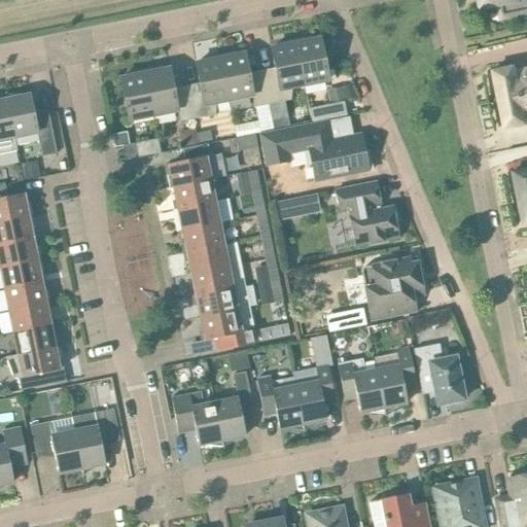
[(496,6),(499,20),(520,14),(517,0),(476,0),(479,9),(496,6)]
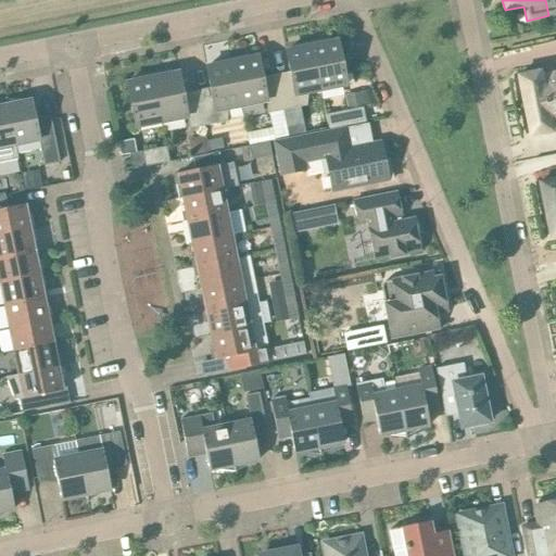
[(311,42),(320,90),(346,85),(338,41),(329,42),(328,38),(311,42)]
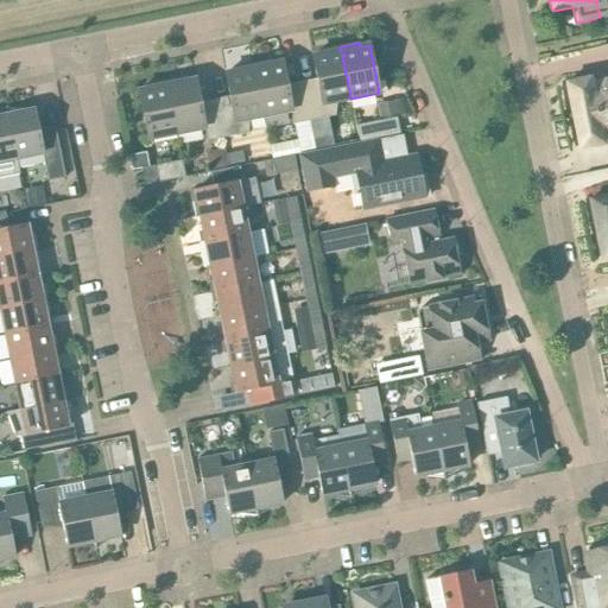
[(304,92),(310,121),(336,115),(336,101),(350,99),(340,46),(322,50),(322,55),(312,56),(318,89),(304,92)]
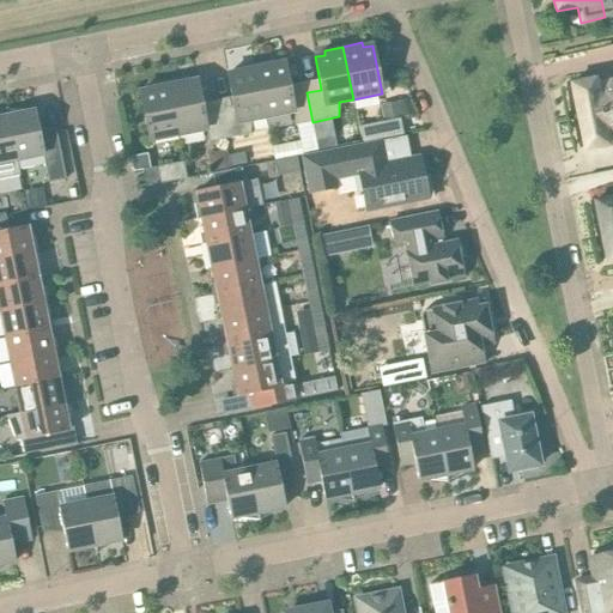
[(255,64),(266,116),(293,111),(296,125),(313,122),(307,92),(292,96),(285,62),(274,65),(274,60),(255,64)]
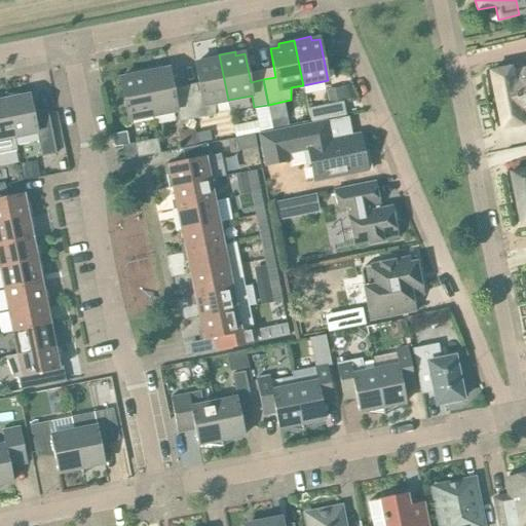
[(228,100),(219,54),(202,58),(203,62),(194,64),(200,91),(188,95),(193,119),(215,115),(216,103),(228,100)]
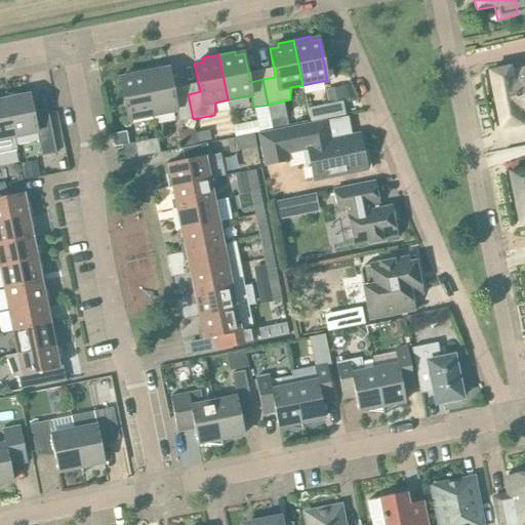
[(144,70),(153,115),(176,110),(178,122),(193,119),(188,94),(174,96),(169,69),(160,71),(159,67),(144,70)]
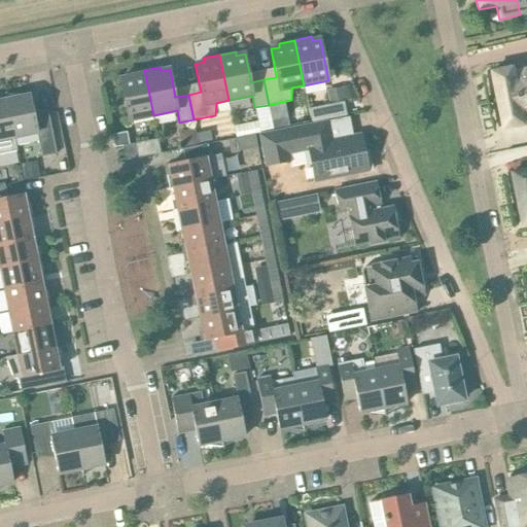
[(512,67),(491,72),(497,100),(526,94),(526,68),(513,71),(512,67)]
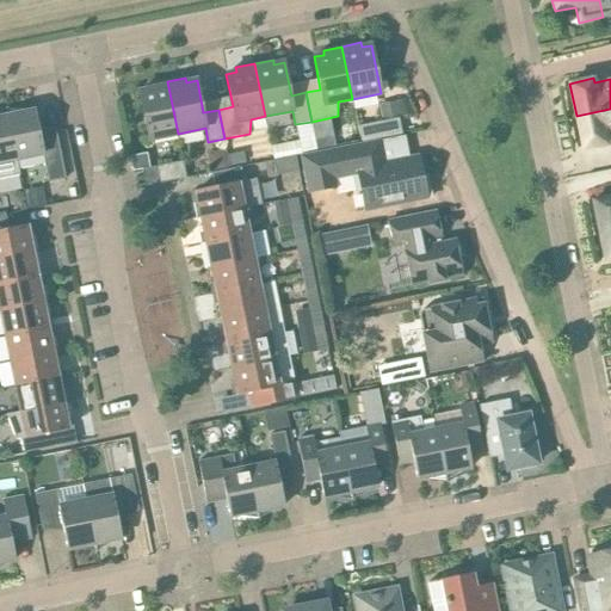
[(139,92),(148,140),(178,134),(167,81),(148,85),(149,90),(139,92)]
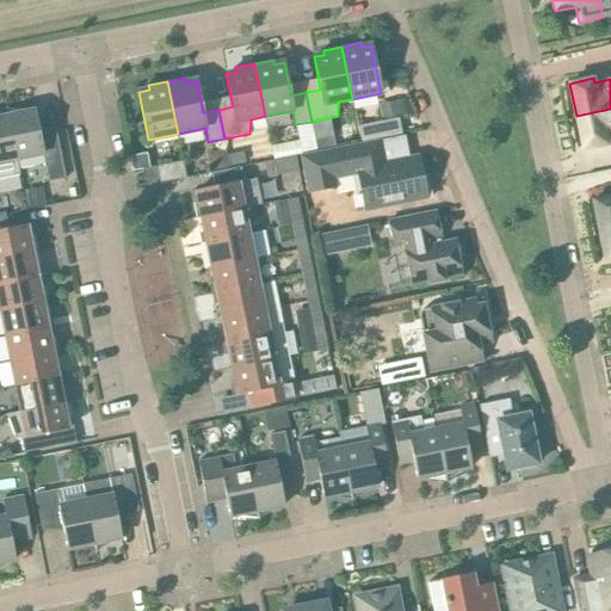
[(408,98),(378,105),(382,121),(415,113),(408,98)]
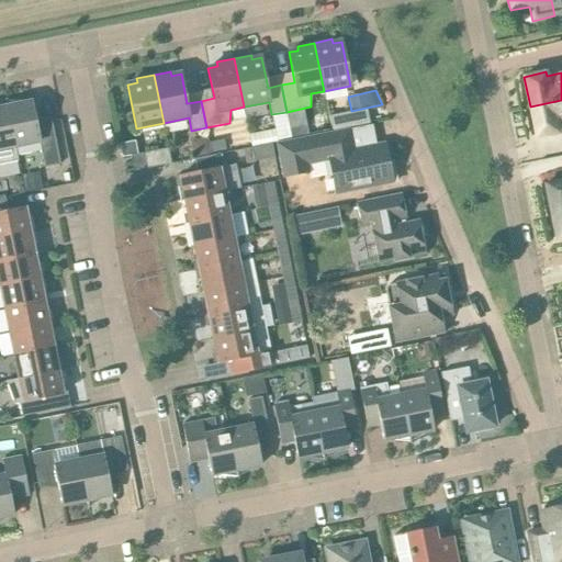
[(0,165),(19,161),(18,156),(15,146),(6,99),(6,100),(0,102),(0,165)]
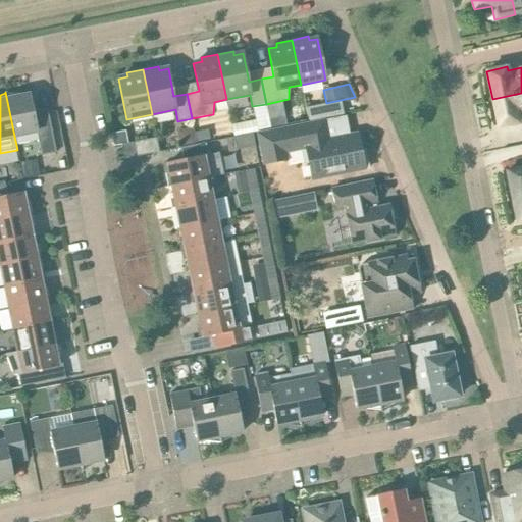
[(48,112),(35,115),(31,95),(6,93),(6,92),(5,92),(14,136),(16,145),(39,140),(42,155),(56,153),(48,112)]
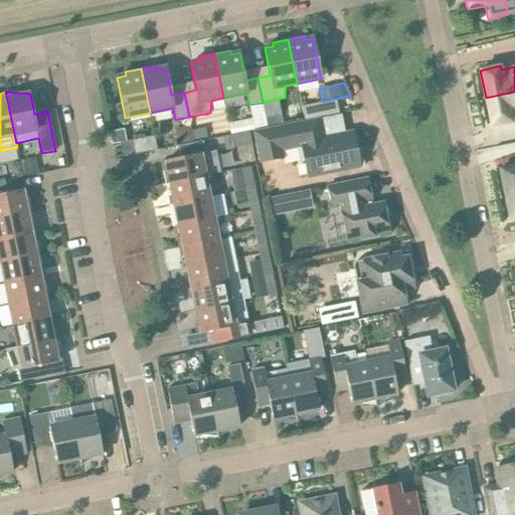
[(514,92),(486,98),(491,126),(512,122),(511,118),(514,116),(514,92)]
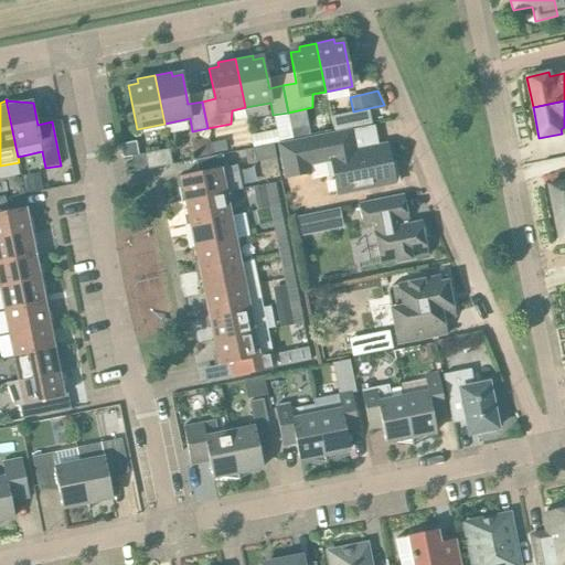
[(331,116),(333,132),(372,125),(369,108),(331,116)]
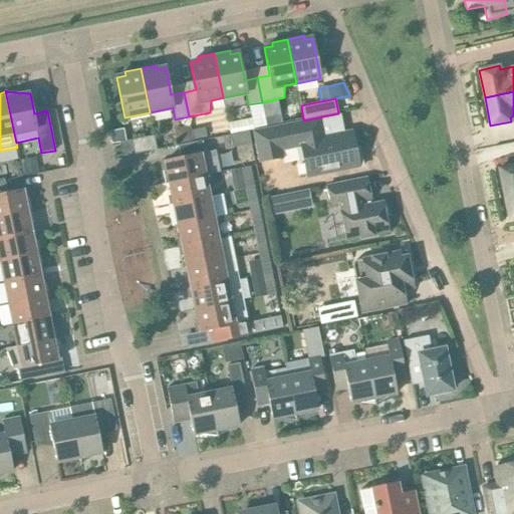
[(279,107),(265,110),(268,122),(282,119),(279,107)]
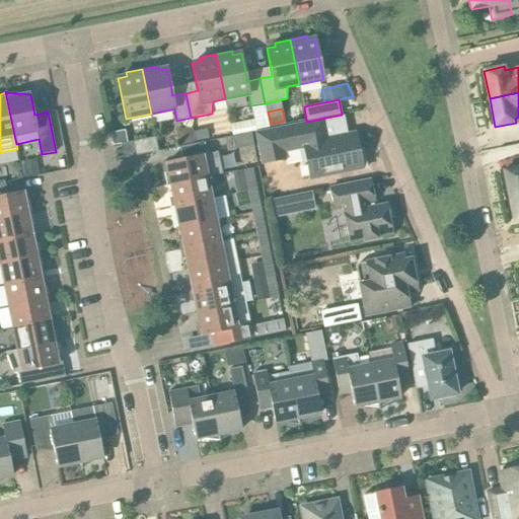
[(306,161),(310,179),(366,168),(362,150),(359,150),(355,132),(326,138),(322,120),(256,133),(263,163),(286,159),(284,151),(300,148),(303,162),(306,161)]
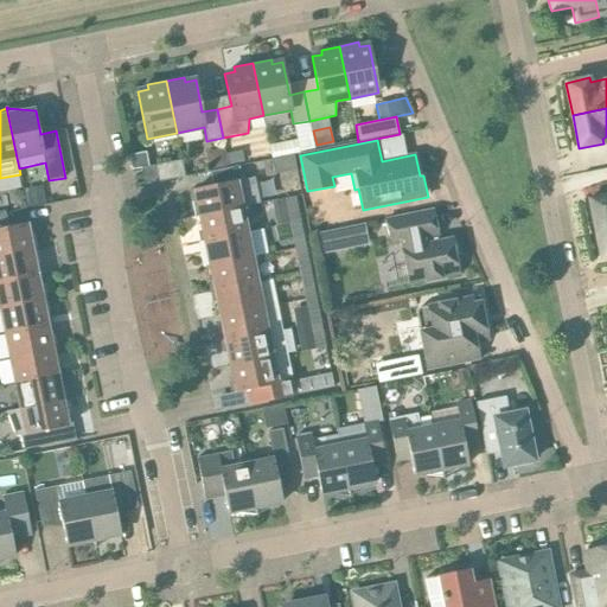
[(224,148),(205,152),(209,171),(228,167),(224,148)]
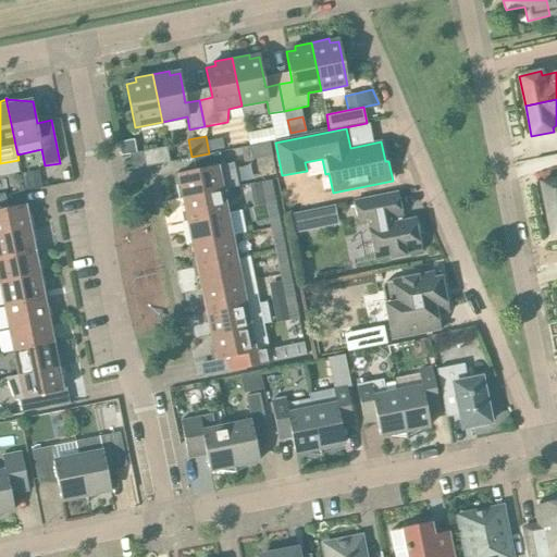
[(270,143),(250,146),(252,160),(273,157),(270,143)]
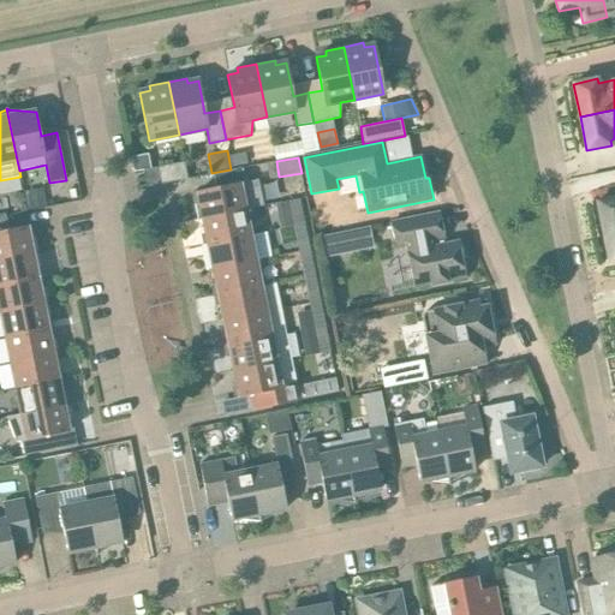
[(157,185),(171,183),(187,179),(184,162),(155,168),(157,185)]
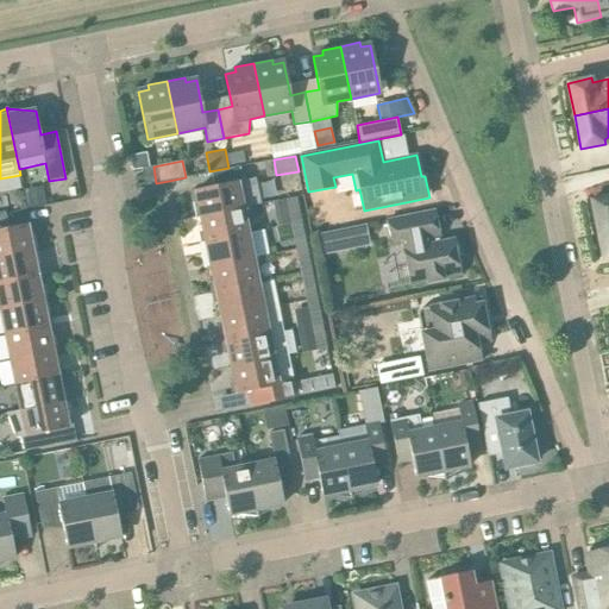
[(200,217),(243,207),(238,182),(243,181),(240,167),(234,168),(211,173),(213,187),(190,192),(190,193),(195,192),(200,217)]
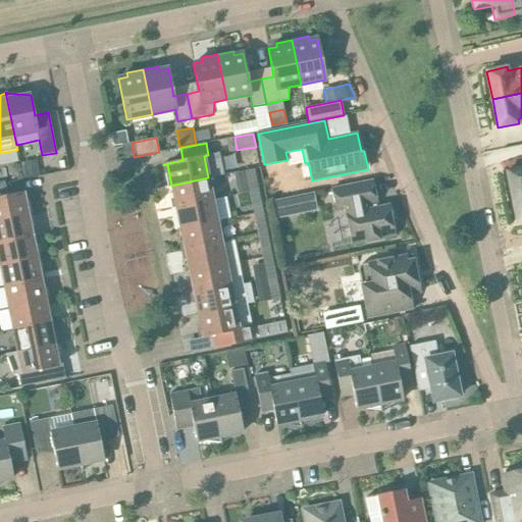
[(23,179),(40,176),(36,160),(20,163),(23,179)]
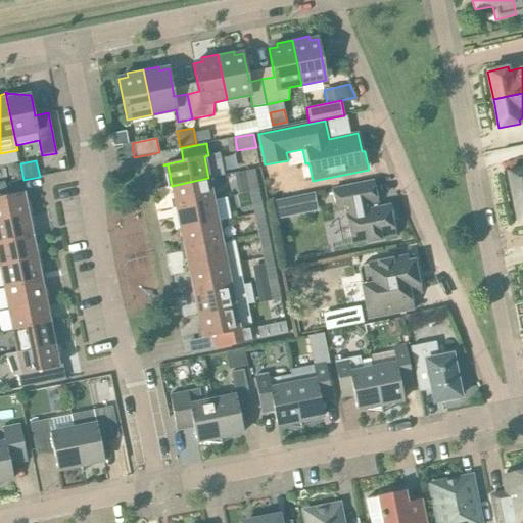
[(522,168),(508,171),(513,199),(522,197),(522,168)]
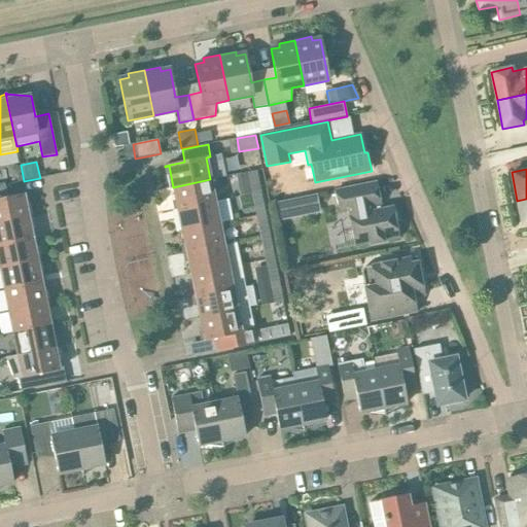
[(251,194),(260,191),(257,177),(248,178),(251,194)]
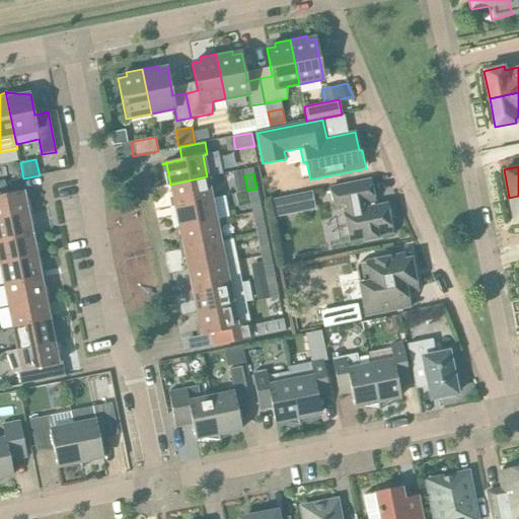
[(174,206),(211,199),(207,176),(170,184),(174,206)]
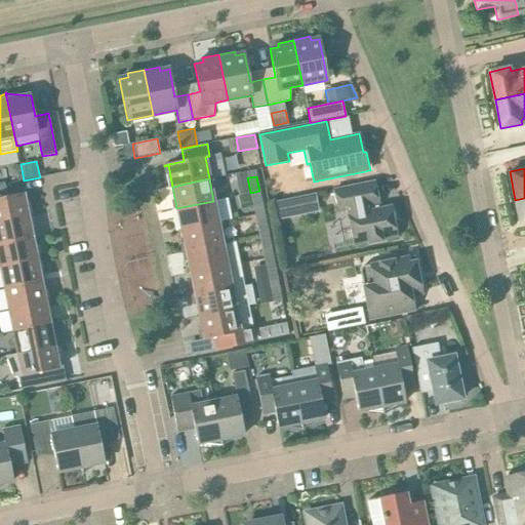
[(368,242),(368,243),(382,241),(381,239),(397,237),(393,220),(398,219),(392,206),(379,208),(377,199),(374,182),(334,190),(338,212),(347,210),(354,245),(368,242)]
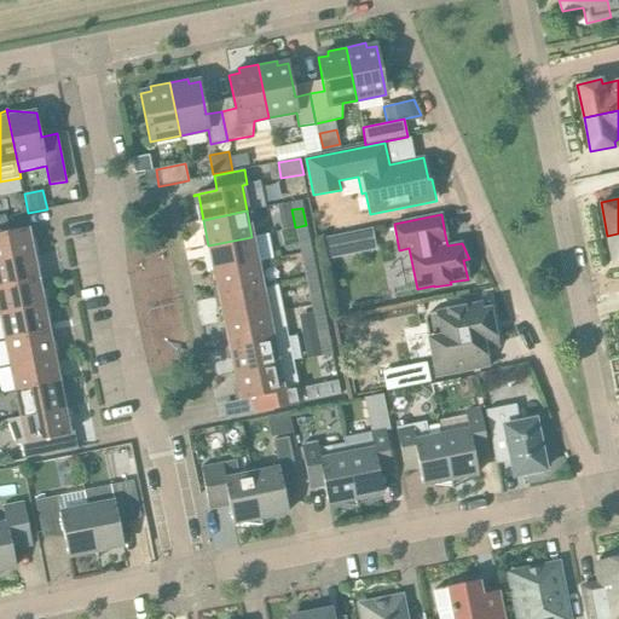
[(0,260),(34,254),(28,230),(33,229),(33,227),(9,232),(6,218),(0,218),(0,260)]
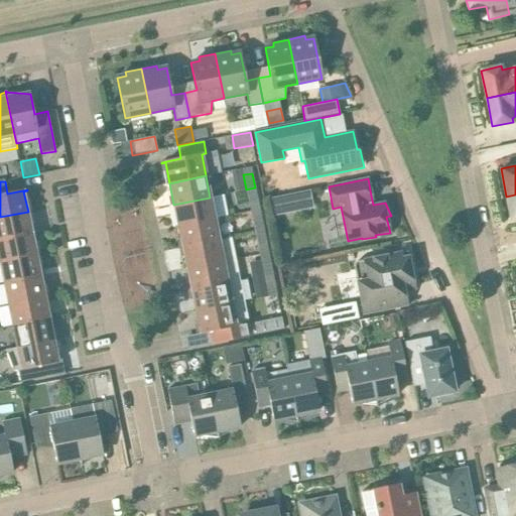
[(249,205),(258,203),(255,187),(246,189),(249,205)]
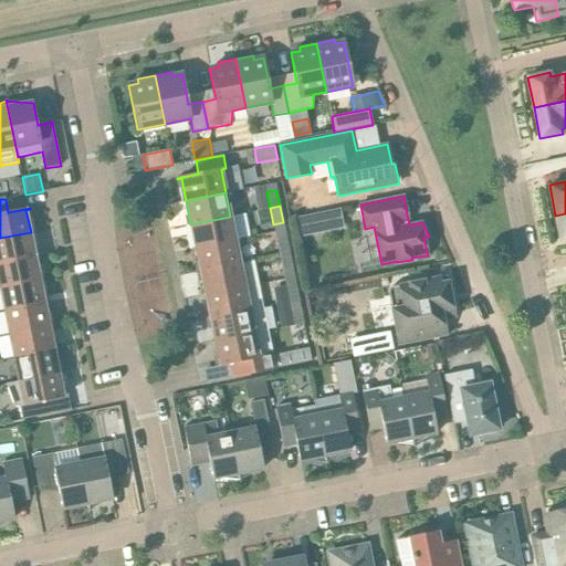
[(323,213),(310,217),(313,232),(326,230),(323,213)]
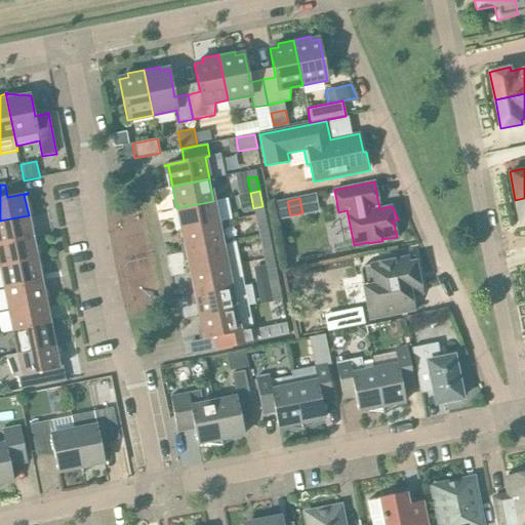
[(524,198),(515,200),(520,226),(524,224),(524,198)]
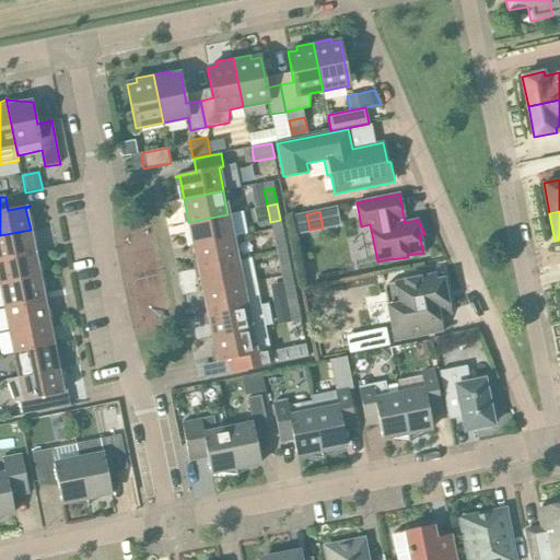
[(190,232),(185,233),(188,246),(194,245),(233,237),(228,214),(188,222),(190,232)]
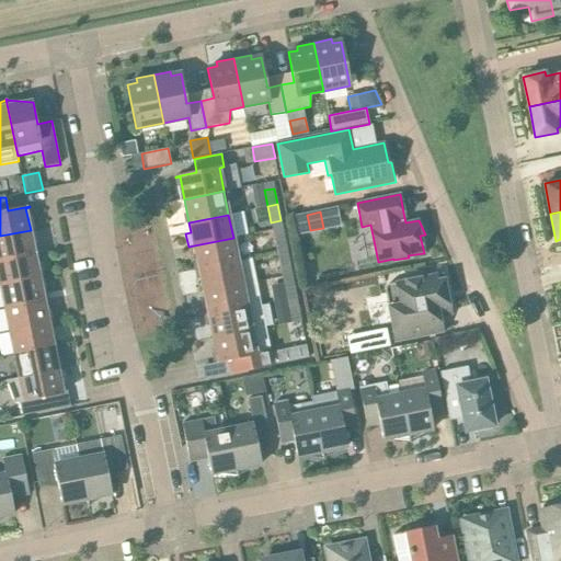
[(0,260),(35,254),(31,230),(0,236),(0,260)]
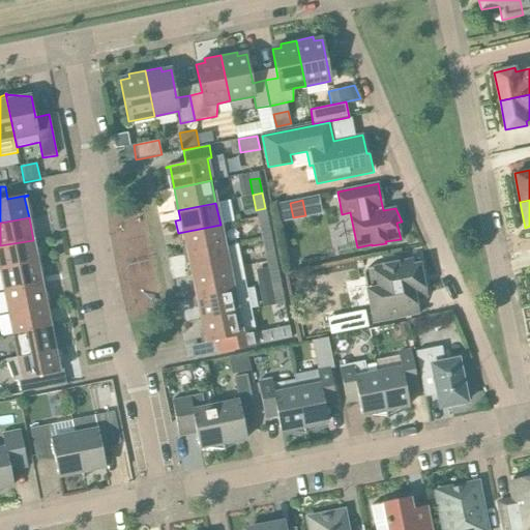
[(262,238),(271,237),(267,222),(259,224),(262,238)]
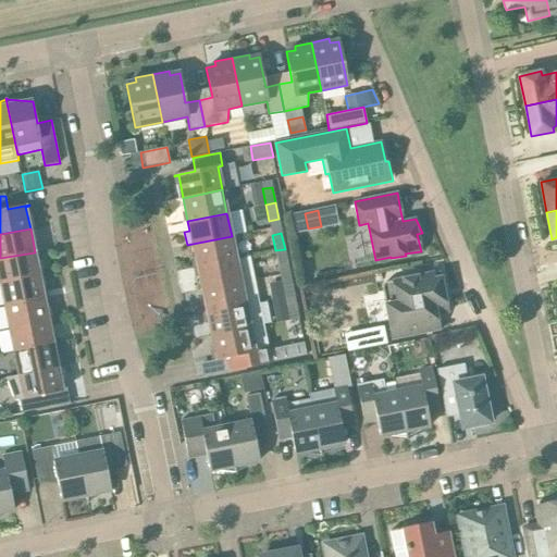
[(197,267),(236,259),(232,236),(193,244),(197,267)]
